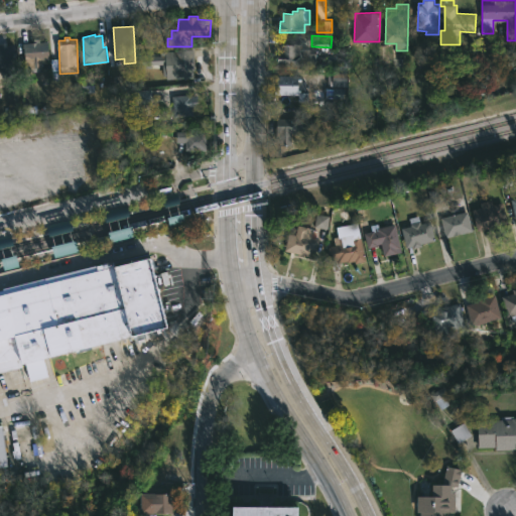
[(40,40),(40,42),(49,41),(50,59),(33,60),(34,71),(25,71),(23,42),(33,42),(33,38),(40,38),(40,40)]
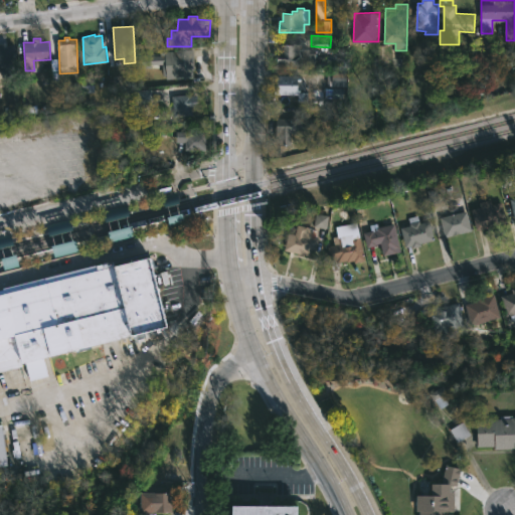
[(302,46),(302,47),(310,48),(309,54),(317,54),(317,66),(279,65),(281,43),(302,43),(302,46)]
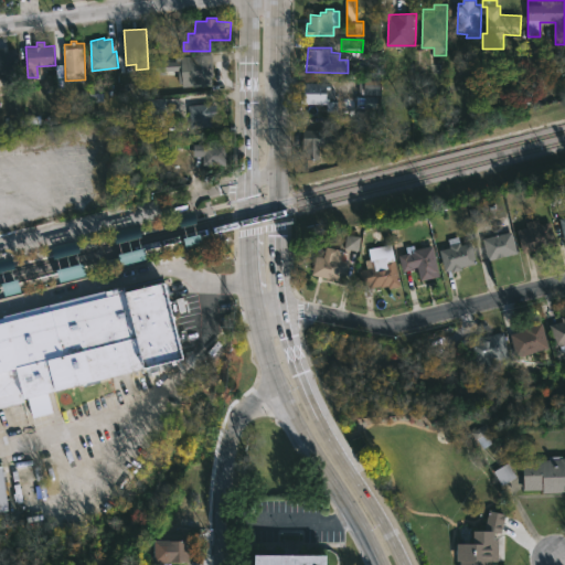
[(18,67),(19,84),(2,84),(2,70),(0,70),(0,49),(18,49),(19,67),(18,67)]
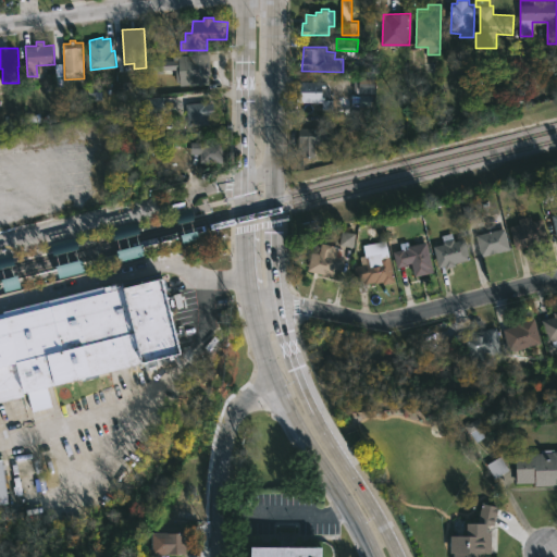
[(209,53),(211,82),(183,84),(182,81),(177,81),(176,59),(180,59),(180,56),(209,53)]
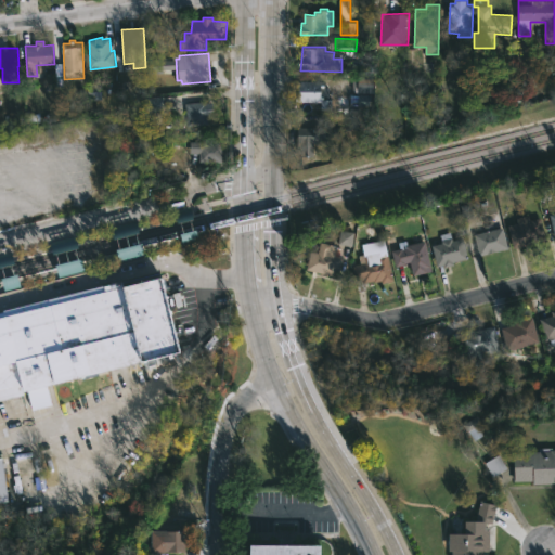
[(372,80),(352,79),(352,93),(372,94),(372,80)]
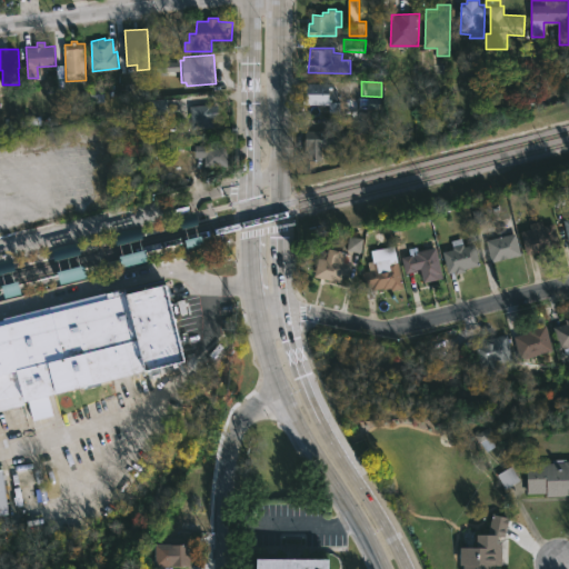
[(335,82),(335,89),(339,89),(339,99),(335,99),(333,101),(342,101),(341,112),(330,112),(330,105),(305,103),(305,95),(307,95),(307,82),(335,82)]
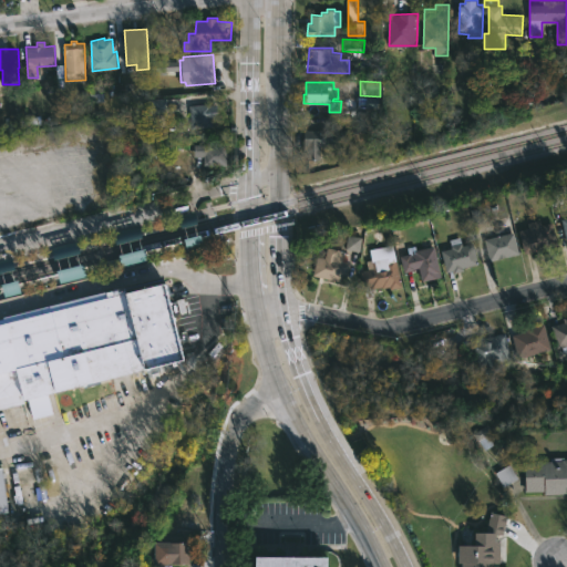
[(103,102),(102,85),(90,85),(90,102),(103,102)]
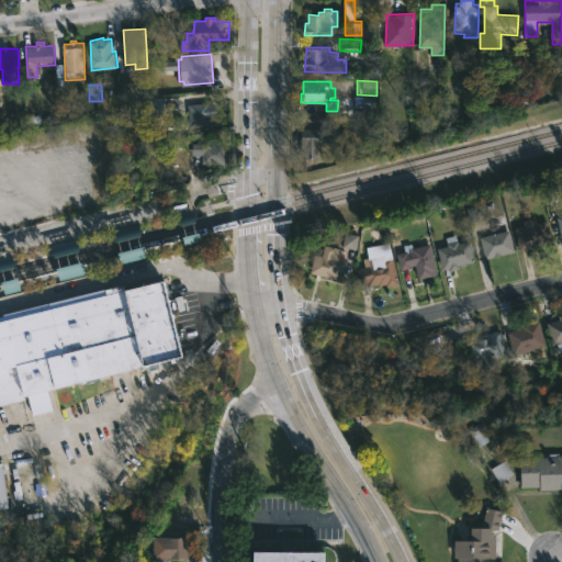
[(163,113),(163,99),(147,99),(147,113),(163,113)]
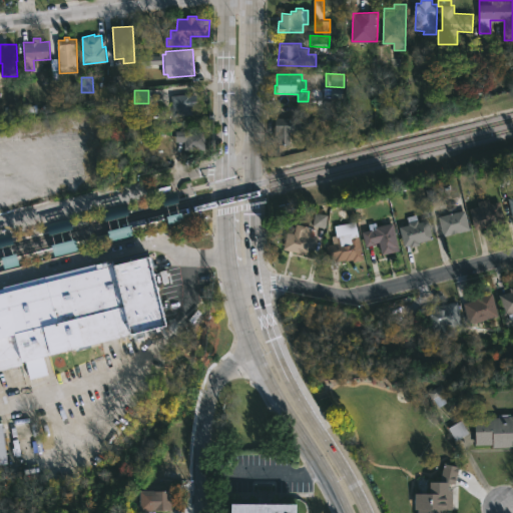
[(190,93),(190,95),(196,94),(197,107),(194,108),(194,114),(173,117),(171,95),(190,93)]
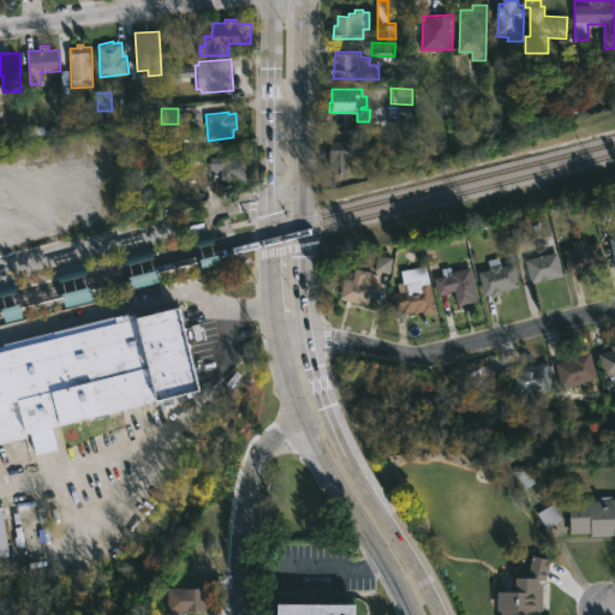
[(348,165),(332,165),(332,141),(381,142),(381,154),(363,154),(363,160),(348,159),(348,165)]
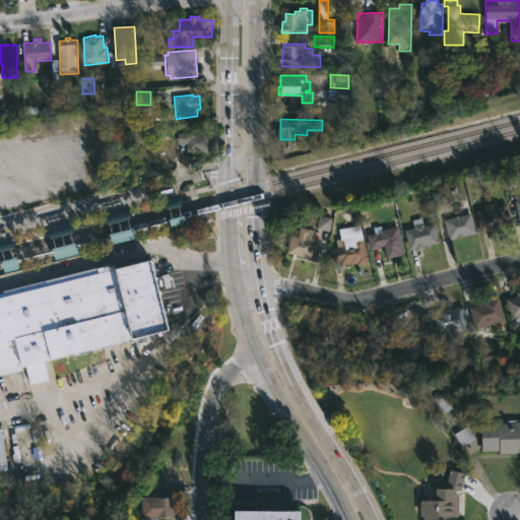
[(207,152),(207,134),(177,133),(177,144),(186,144),(185,152),(207,152)]
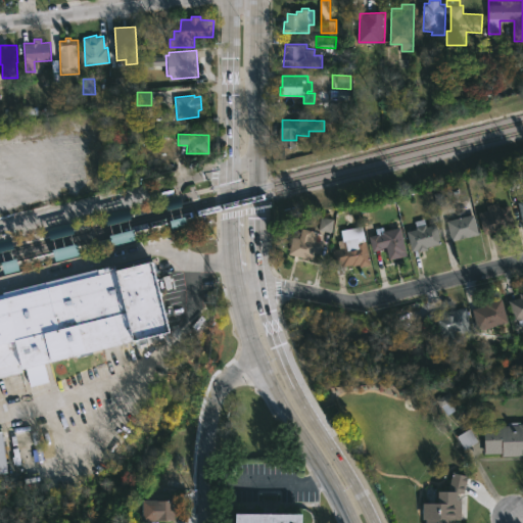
[(522,221),(518,223),(513,202),(522,199),(522,221)]
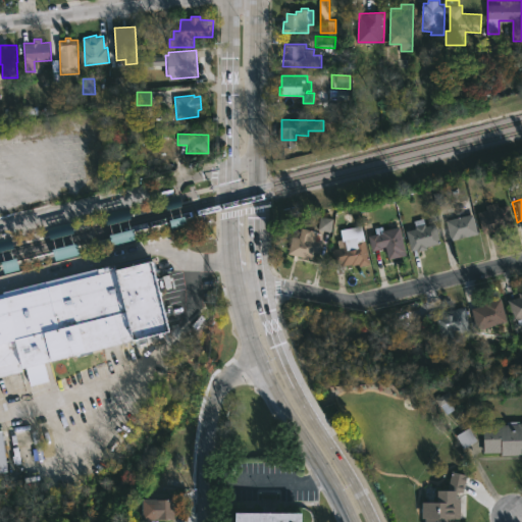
[(494,202),(497,207),(506,204),(511,225),(480,233),(475,212),(484,210),(483,205),(494,202)]
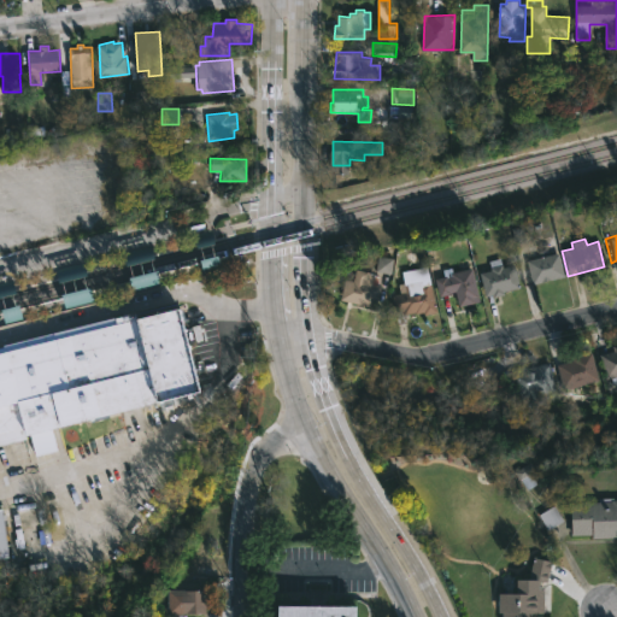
[(203,274),(221,269),(216,245),(197,248),(203,274)]
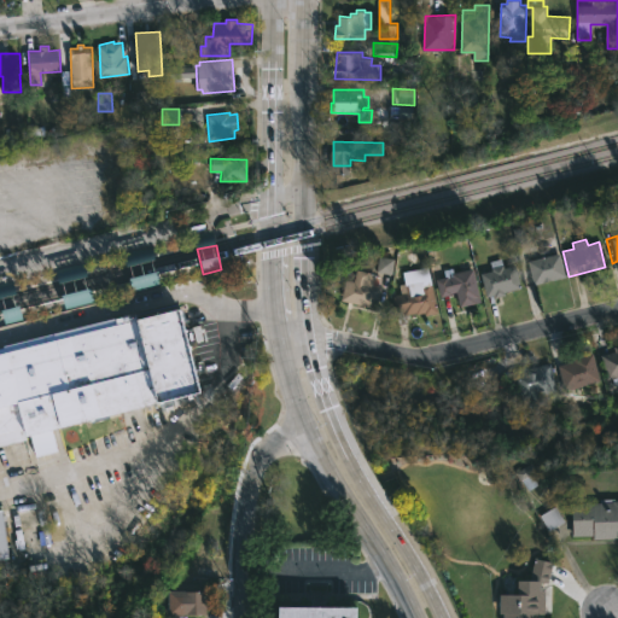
[(566,278),(536,285),(530,260),(561,252),(566,278)]
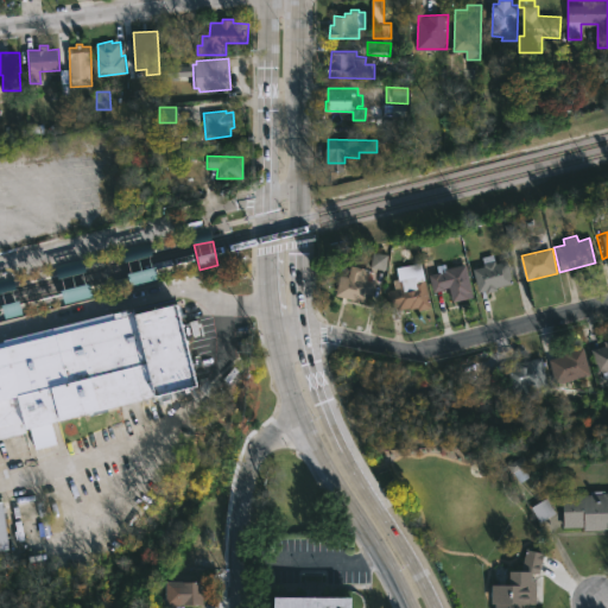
[(385,270),(387,255),(372,253),(369,267),(385,270)]
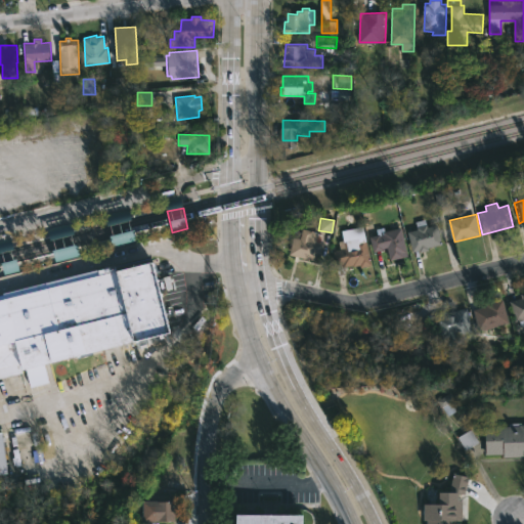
[(426,219),(428,226),(438,224),(443,245),(430,248),(430,250),(413,252),(409,231),(419,229),(417,221),(426,219)]
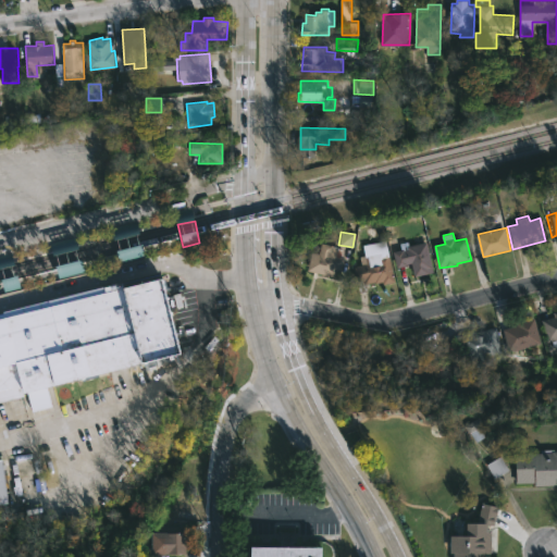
[(119,262),(141,259),(139,238),(116,242),(119,262)]
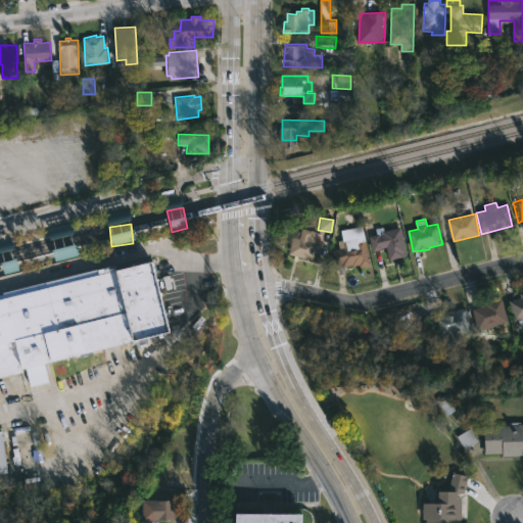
[(401,227),(407,252),(403,252),(405,256),(390,259),(388,246),(373,250),(370,236),(384,234),(383,231),(401,227)]
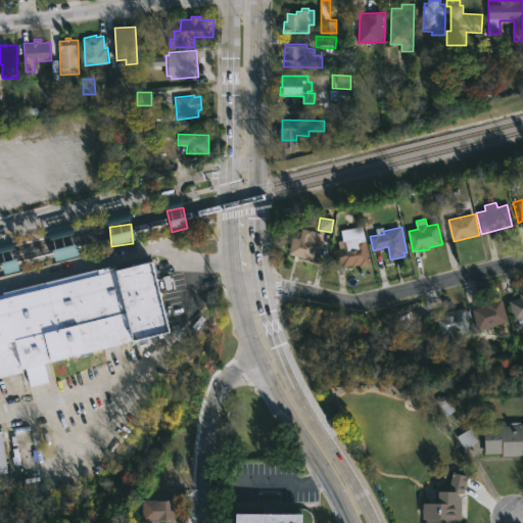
[(319,231),(317,240),(324,241),(322,254),(316,253),(315,259),(290,254),(293,236),(300,238),(302,228),(319,231)]
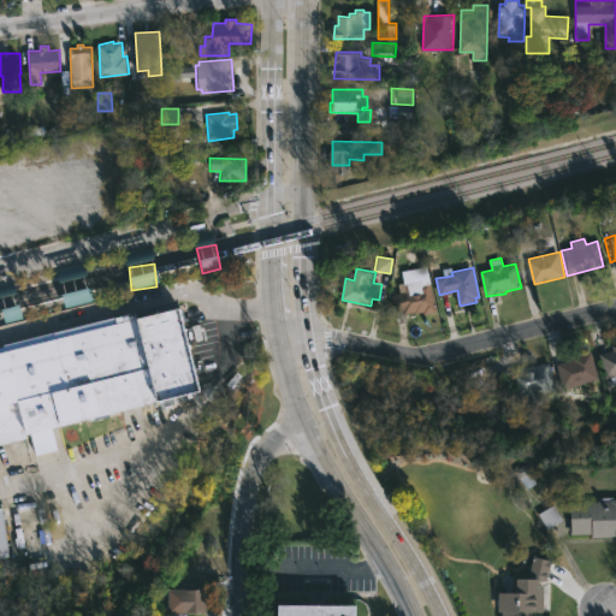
[(430,276),(438,312),(425,315),(424,311),(404,314),(403,309),(396,312),(392,295),(401,292),(398,284),(430,276)]
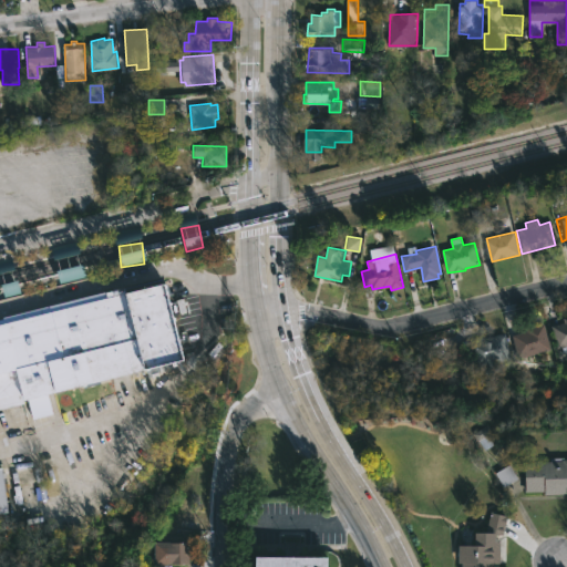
[(68,256),(69,269),(57,271),(59,282),(83,278),(79,255),(68,256)]
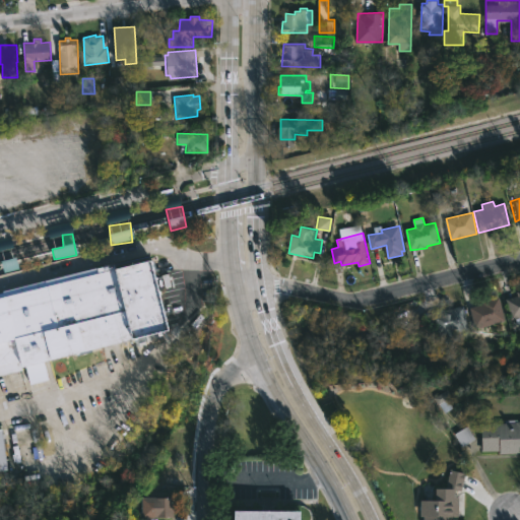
[(52,248),(62,245),(60,236),(50,239),(52,248)]
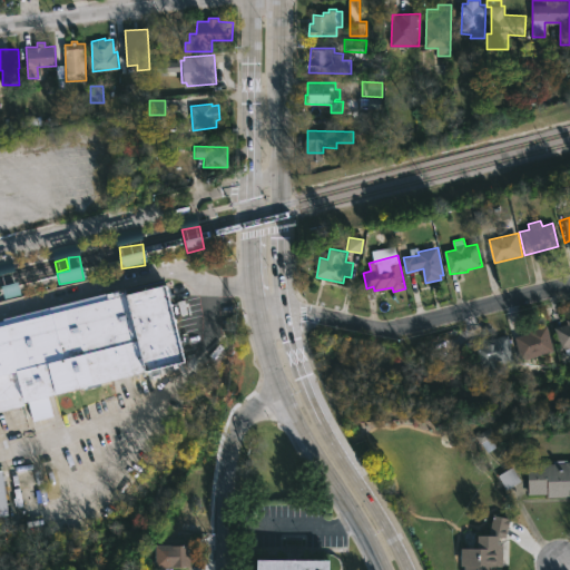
[(168,284),(187,361),(47,397),(51,416),(30,422),(26,404),(0,410),(0,318),(3,318),(5,324),(106,298),(105,294),(126,288),(128,295),(168,284)]
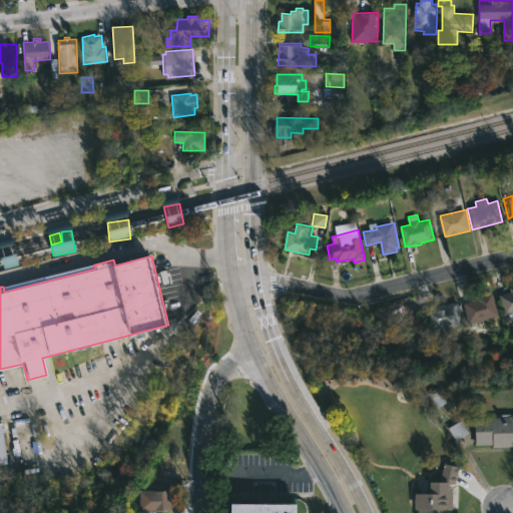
[(512,287),(512,319),(512,320),(511,315),(507,316),(501,295),(512,292),(512,288),(512,287)]
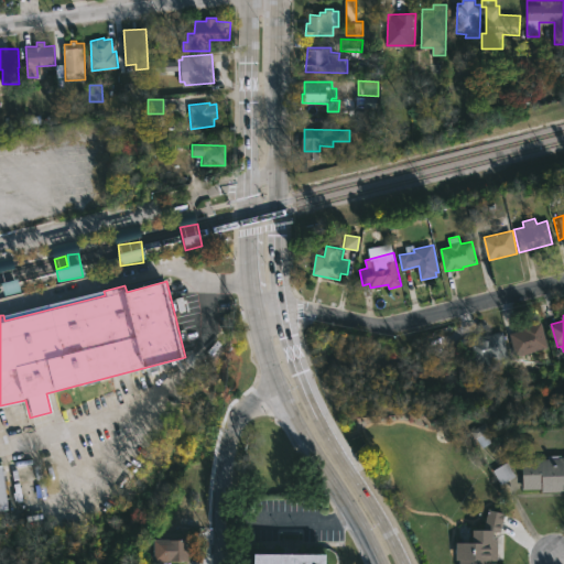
[(551,348),(519,357),(512,333),(525,329),(524,326),(543,322),(551,348)]
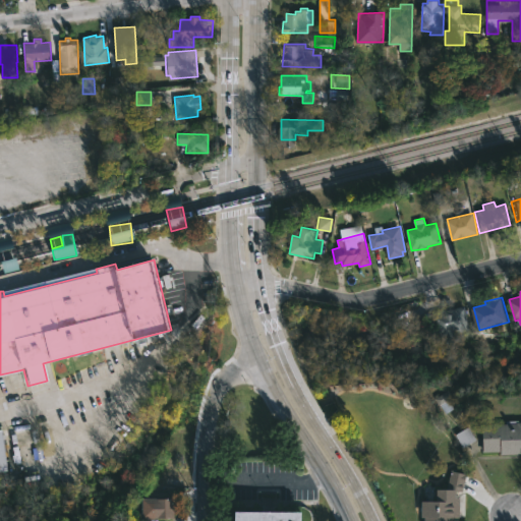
[(470,328),(438,336),(432,313),(465,305),(470,328)]
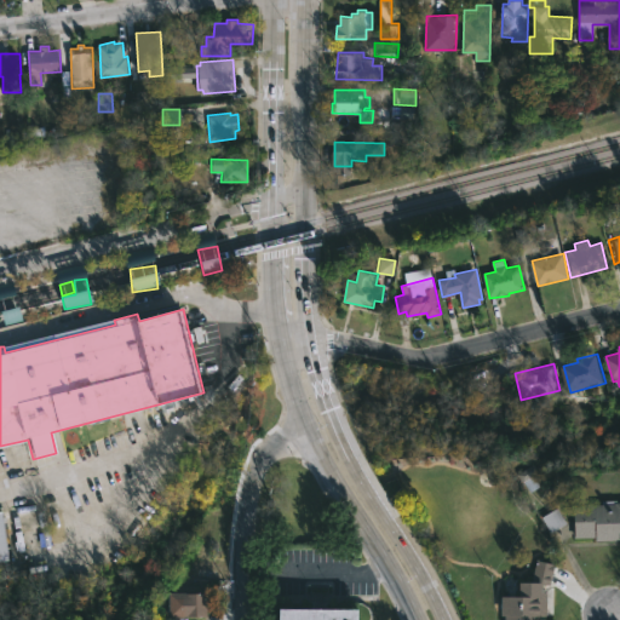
[(528,492),(543,483),(532,465),(517,475),(528,492)]
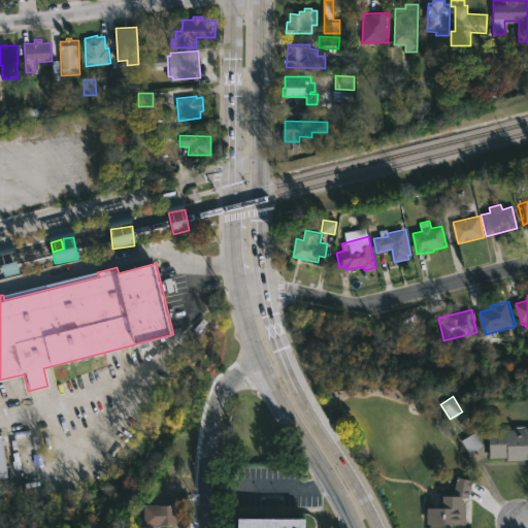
[(527,426),(527,428),(527,460),(508,461),(508,458),(490,459),(489,430),(515,430),(515,426),(527,426)]
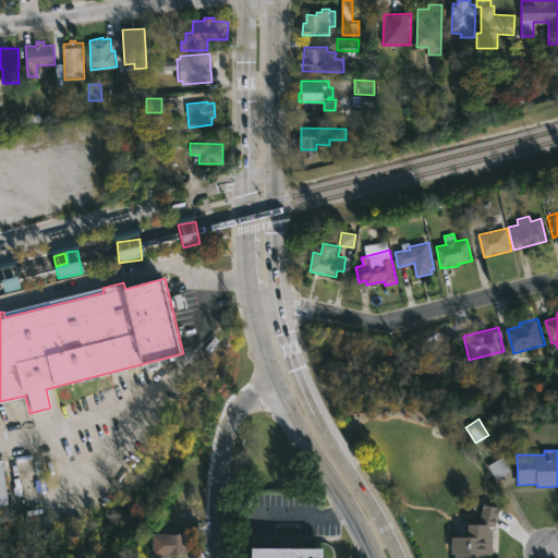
[(477,557),(477,555),(490,555),(490,530),(496,530),(496,507),(480,507),(480,524),(465,524),(465,536),(451,536),(451,557),(477,557)]
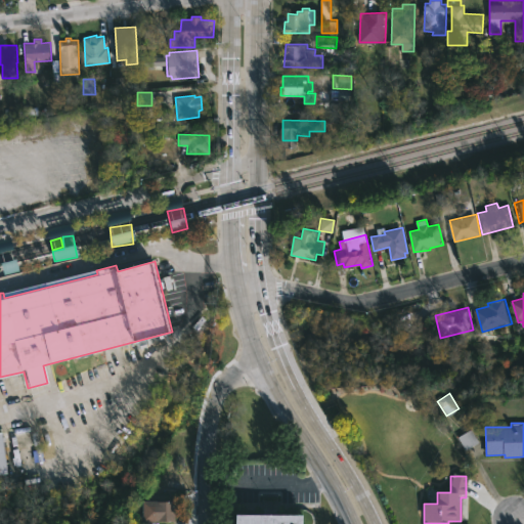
[(179,501),(179,517),(175,517),(175,521),(155,521),(155,515),(148,515),(149,501),(179,501)]
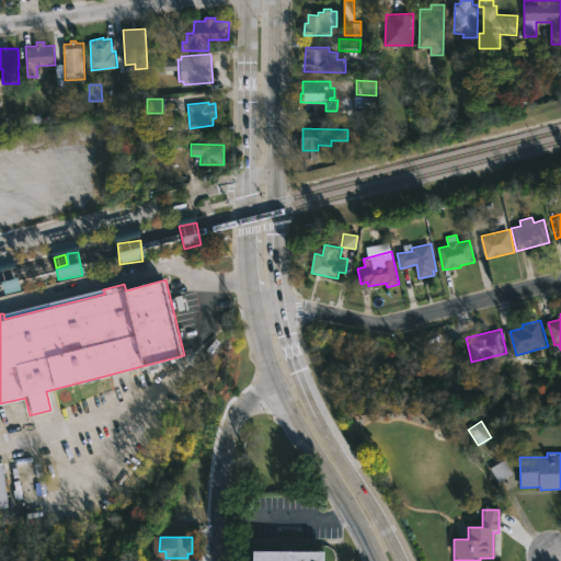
[(330,560),(256,560),(258,550),(331,552),(330,560)]
